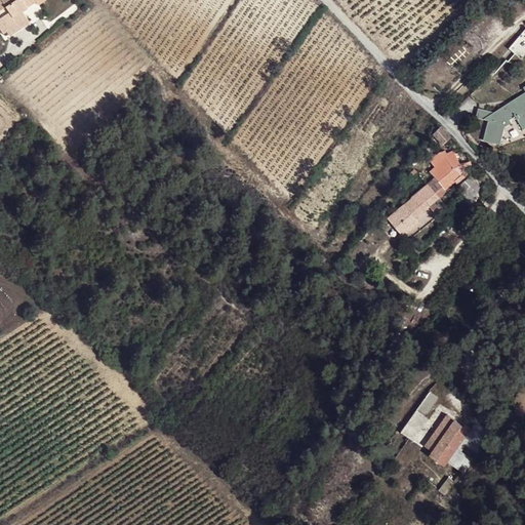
[(24,1),(24,0),(0,0),(0,11),(2,10),(5,15),(0,18),(0,28),(3,33),(7,31),(18,25),(22,29),(30,23),(23,11),(28,8),(24,1)]
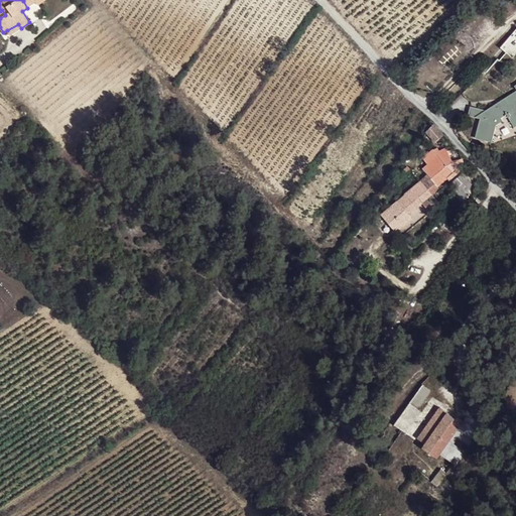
[(10,35),(21,28),(18,24),(7,30),(10,35)]
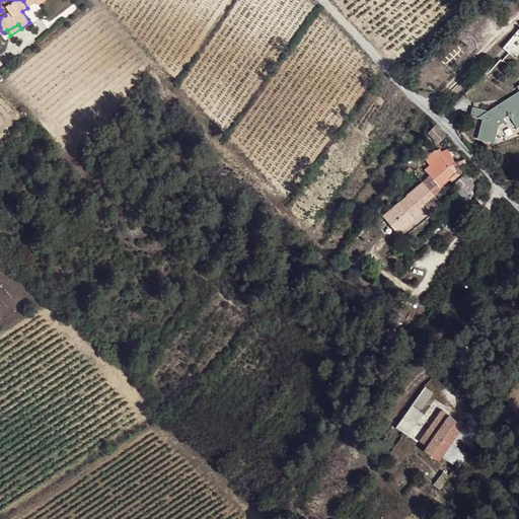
[(518,86),(518,87),(518,93),(513,98),(515,100),(506,102),(503,102),(501,104),(500,106),(500,110),(494,114),(473,108),(471,117),(484,120),(478,139),(495,143),(499,127),(493,125),(510,116),(518,128),(518,127),(518,86)]
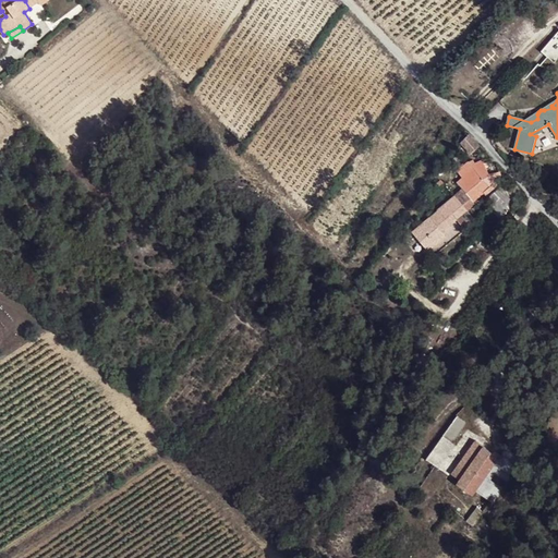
[(463,190),(470,198),(487,183),(484,179),(489,176),(482,159),(474,164),(473,160),(466,162),(457,170),(462,178),(457,182),(463,190)]
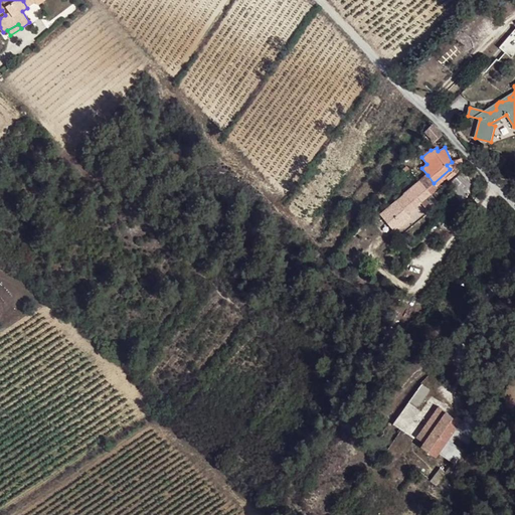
[(434,183),(436,186),(452,172),(450,169),(434,183)]
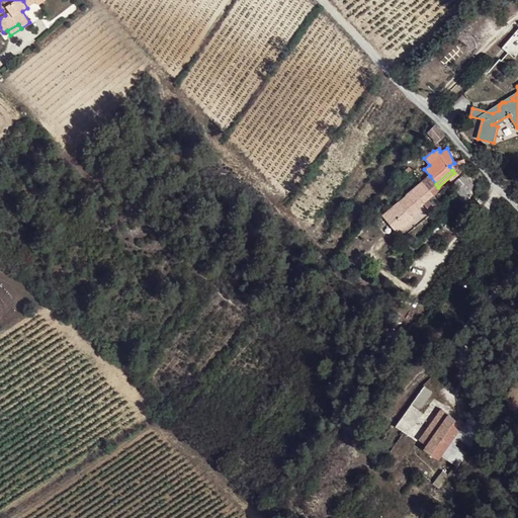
[(470,191),(478,184),(472,178),(471,179),(465,173),(458,179),(470,191)]
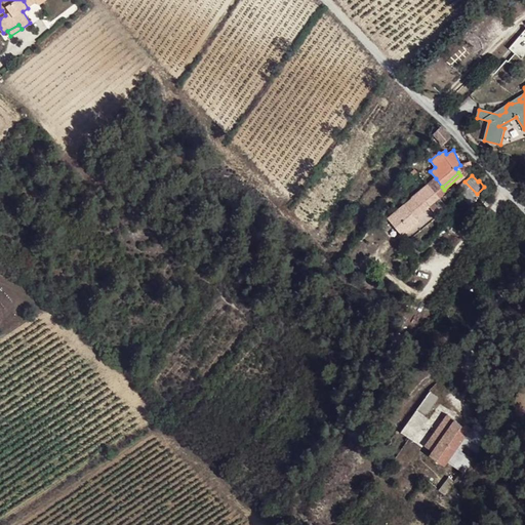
[(432,182),(440,193),(444,190),(442,187),(436,178),(432,182)]
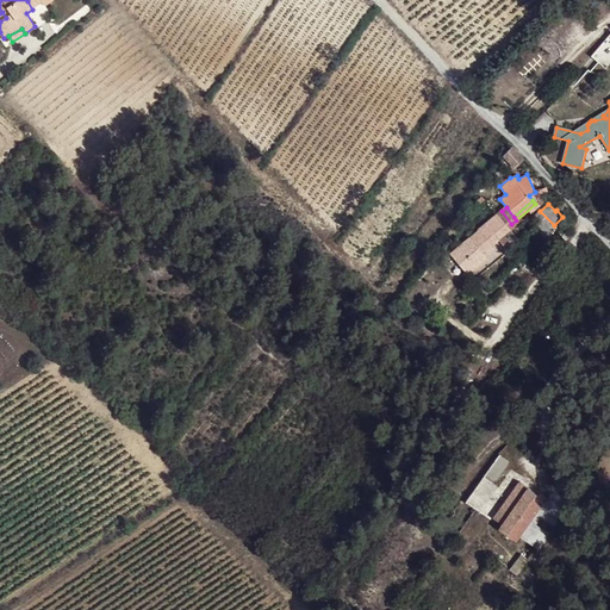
[(506,228),(511,224),(502,211),(497,216),(500,219),(506,228)]
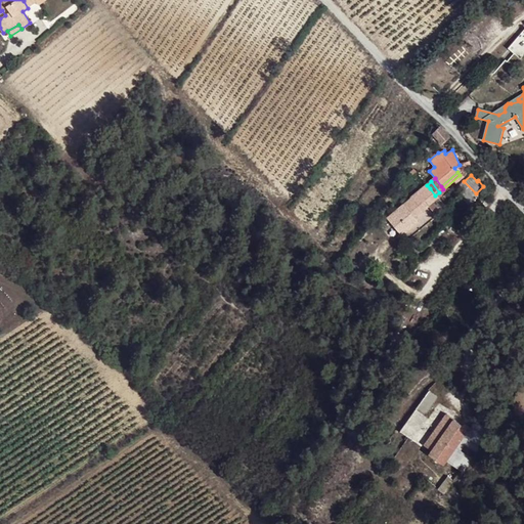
[(430,188),(427,185),(403,204),(406,208),(430,188)]
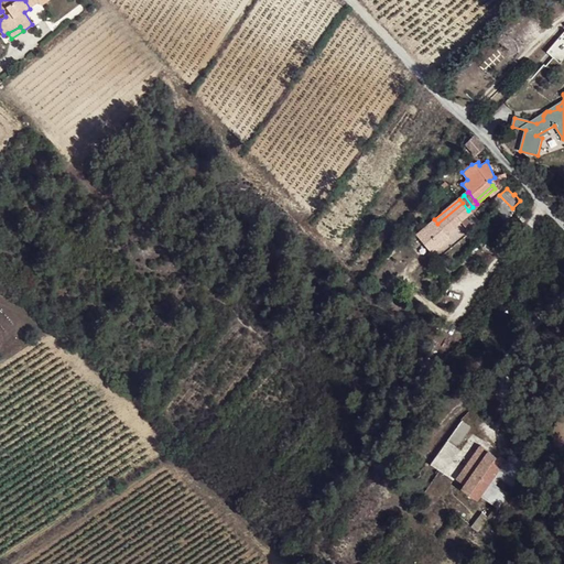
[(468,210),(463,203),(437,224),(434,219),(416,234),(429,249),(436,241),(442,247),(451,240),(447,236),(463,223),(470,234),(481,226),(473,215),(468,210)]
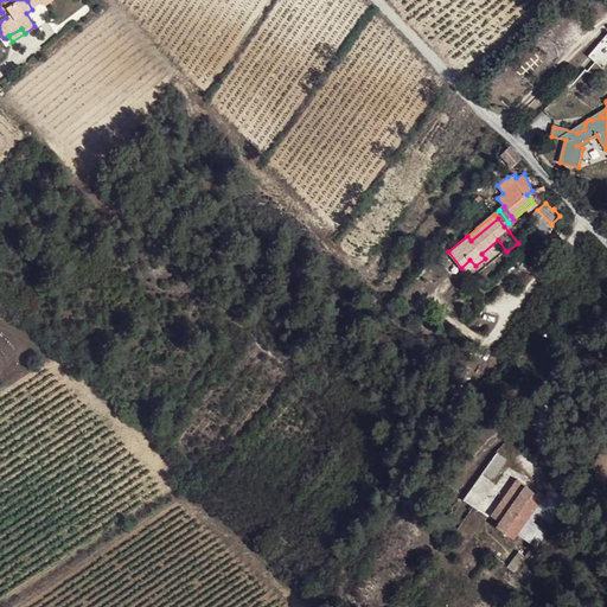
[(470,260),(461,268),(466,274),(475,266),(470,260)]
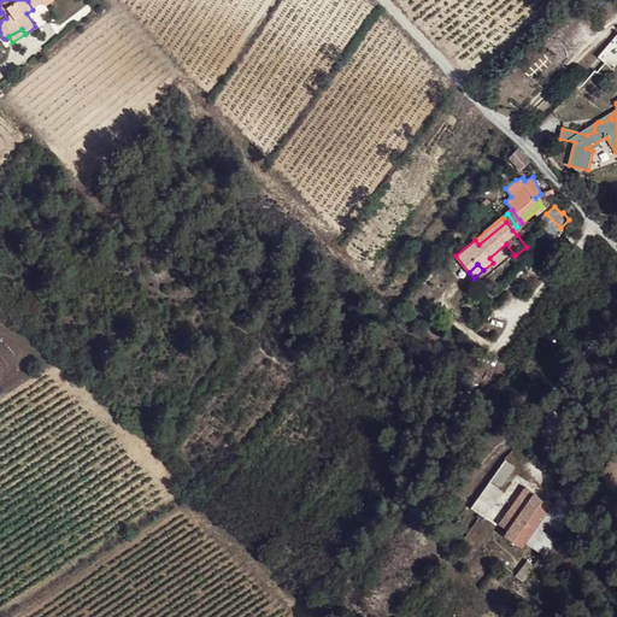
[(380,313),(386,309),(378,300),(372,306),(380,313)]
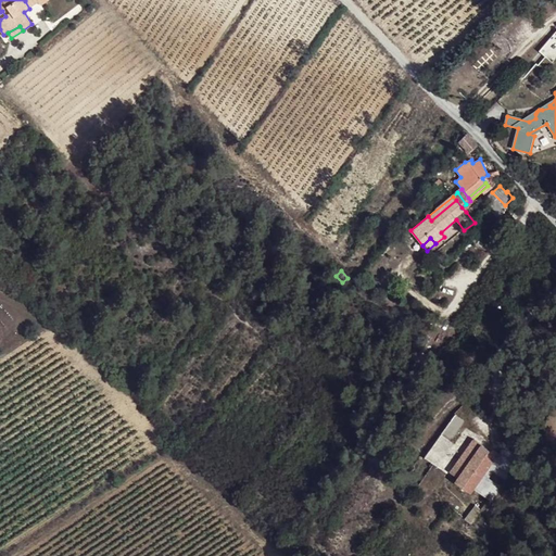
[(534,426),(542,419),(534,413),(528,419),(534,426)]
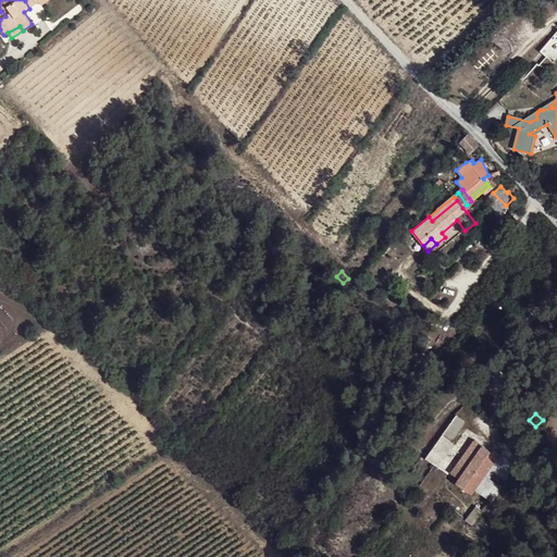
[(440,469),(456,446),(442,436),(425,459),(440,469)]
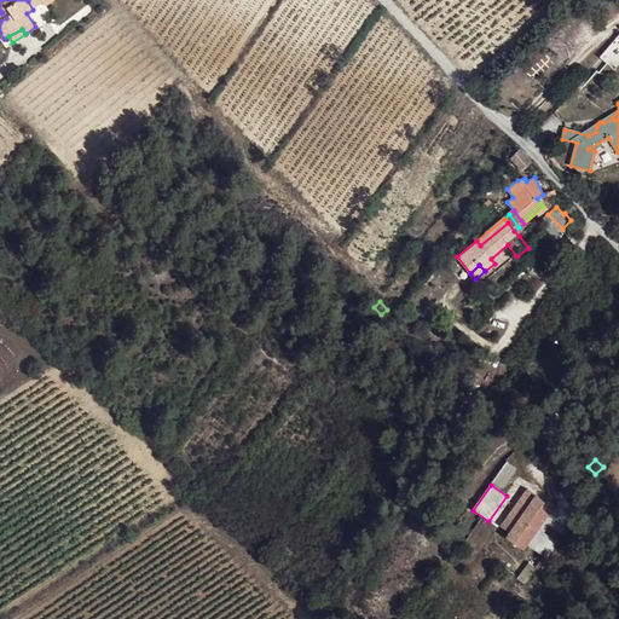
[(528,490),(525,496),(541,507),(545,499),(530,489),(528,490)]
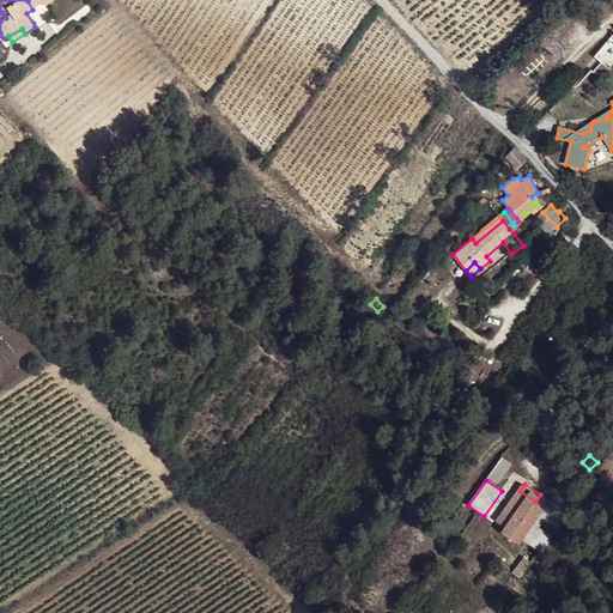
[(520,491),(497,521),(507,528),(523,540),(528,533),(551,502),(540,495),(535,502),(520,491)]
